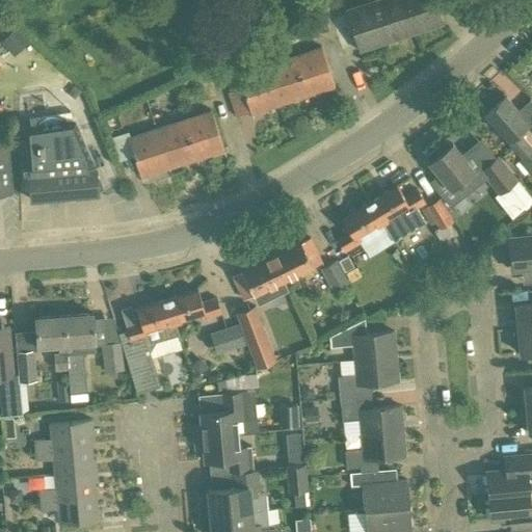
[(396,0),(374,16),(400,53),(422,37),(396,0)]
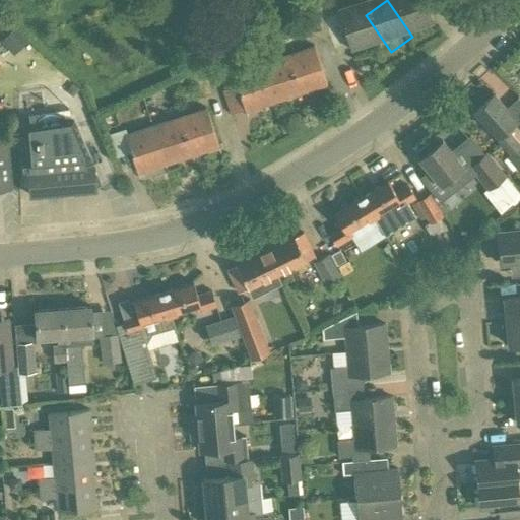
[(420,0),(387,0),(412,37),(435,20),(420,0)]
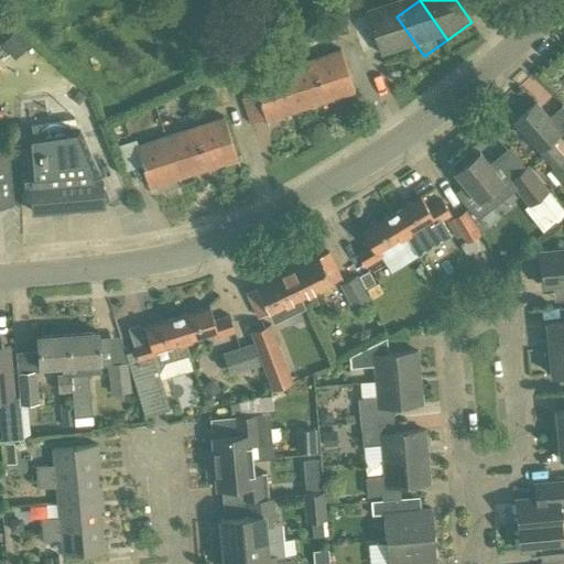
[(397,17),(372,34),(400,73),(424,56),(397,17)]
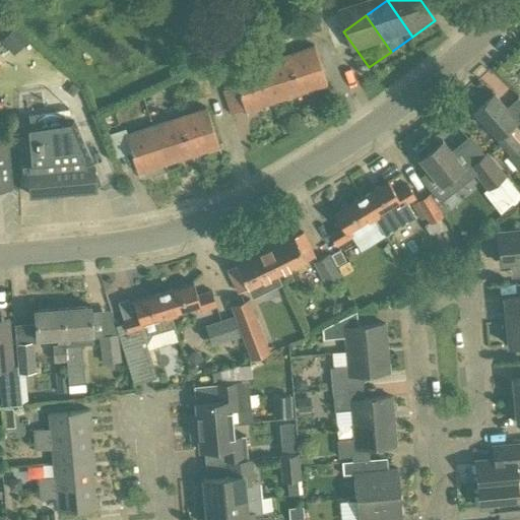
[(12,54),(28,41),(16,26),(1,40),(12,54)]
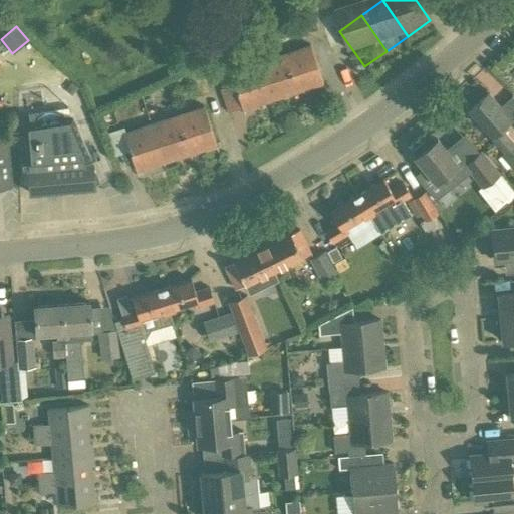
[(314,47),(291,61),(313,98),(336,85),(314,47)]
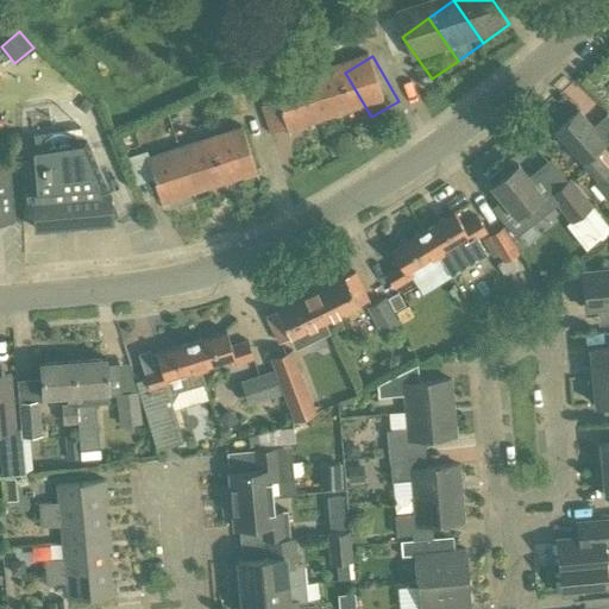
[(345,73),(319,88),(344,132),(371,117),(345,73)]
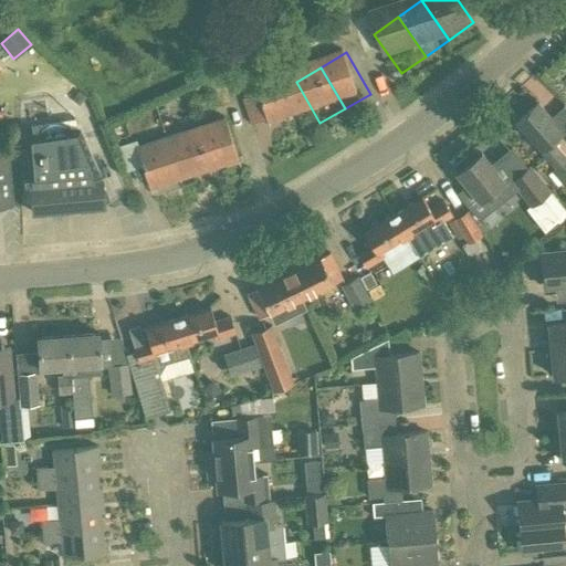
[(296,82),(271,96),(295,137),(320,123),(296,82)]
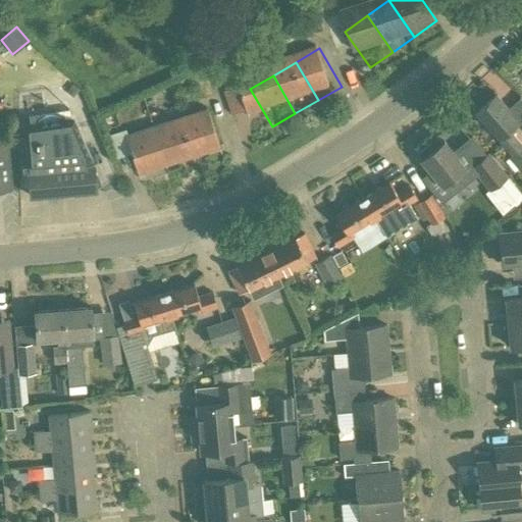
[(250,89),(226,102),(249,141),(272,126),(250,89)]
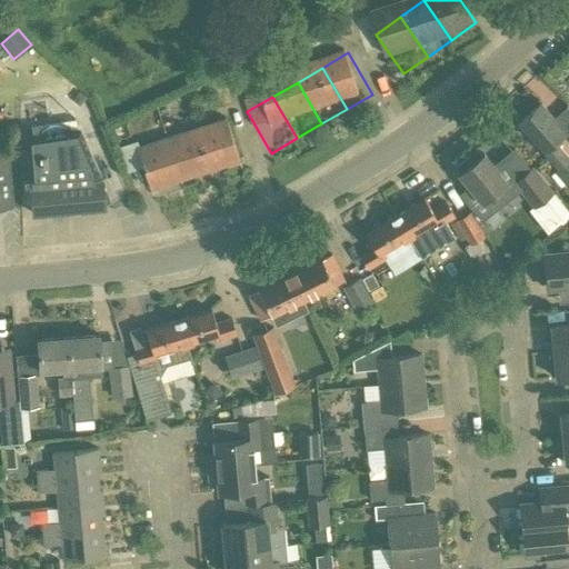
[(567,188),(568,186),(568,158),(553,141),(566,131),(540,102),(517,123),(559,170),(555,173),(567,188)]
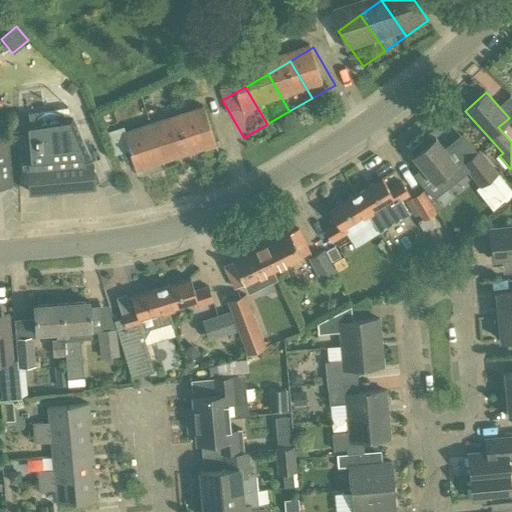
[(46,190),(46,195),(56,194),(55,189),(70,188),(94,186),(93,183),(99,181),(92,163),(91,160),(90,160),(75,124),(71,114),(22,120),(26,161),(21,161),(22,166),(27,166),(29,192),(46,190)]
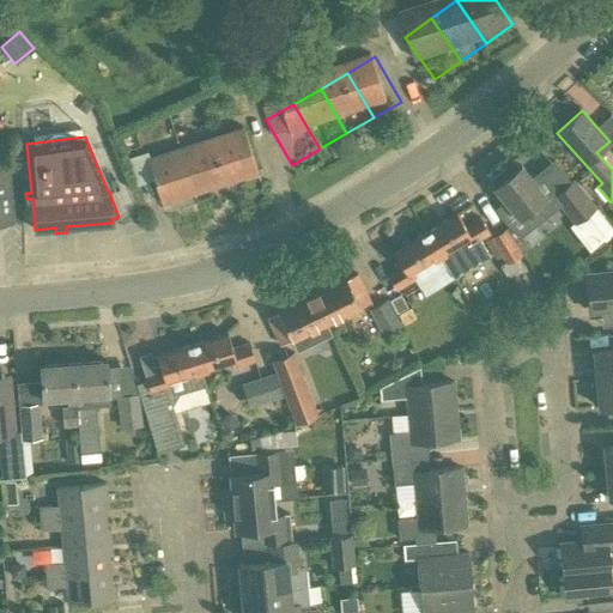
[(225,140),(196,155),(220,201),(249,187),(225,140)]
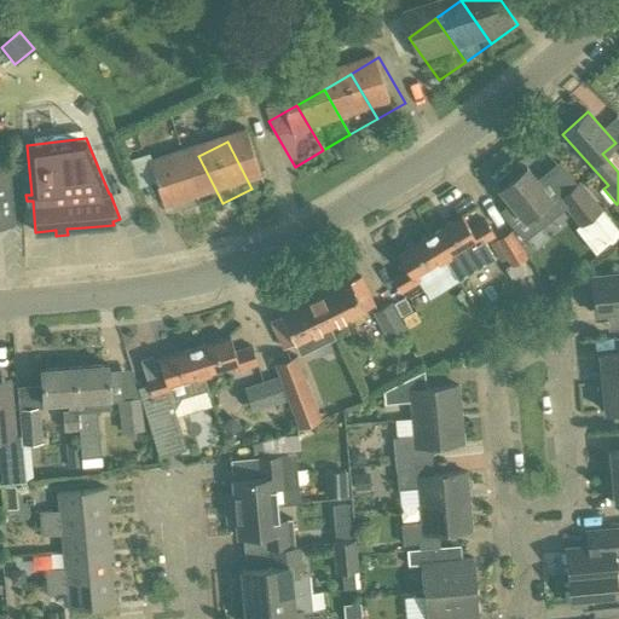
[(0,224),(13,223),(12,208),(10,189),(7,165),(5,165),(3,149),(0,149),(0,224)]
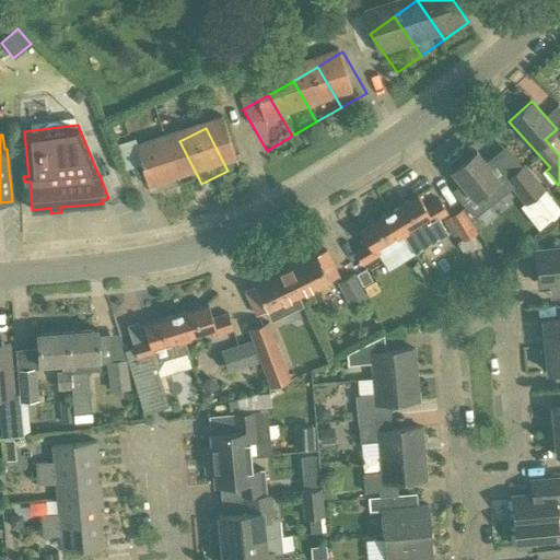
[(179,141),(154,153),(176,196),(201,184),(179,141)]
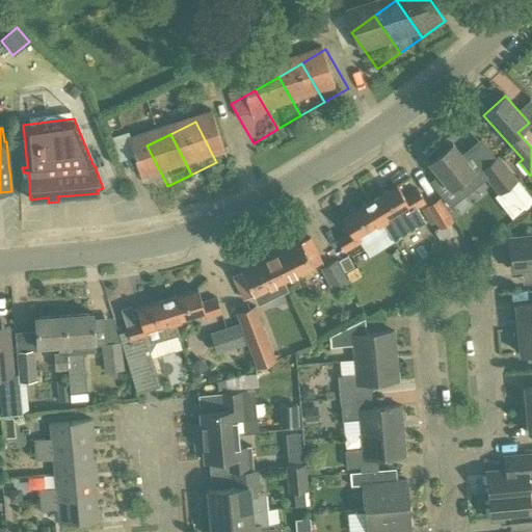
[(479,161),(495,153),(486,137),(471,145),(479,161)]
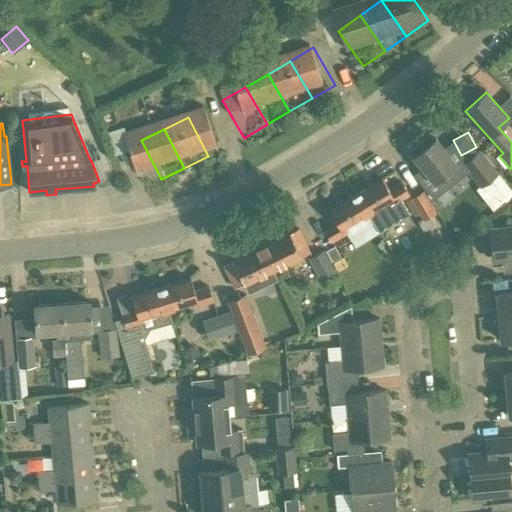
[(415,154),(413,155),(421,166),(413,173),(432,197),(463,172),(455,163),(435,138),(426,144),(422,140),(411,148),(415,154)]
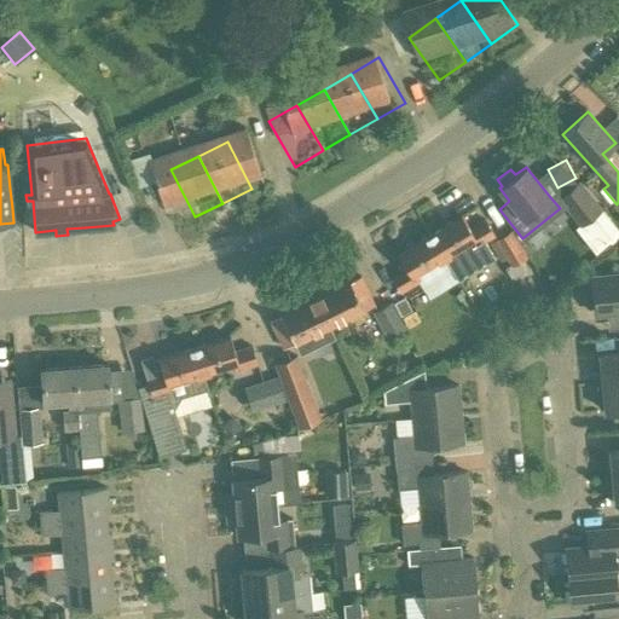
[(171,169),(142,184),(165,231),(195,217),(171,169)]
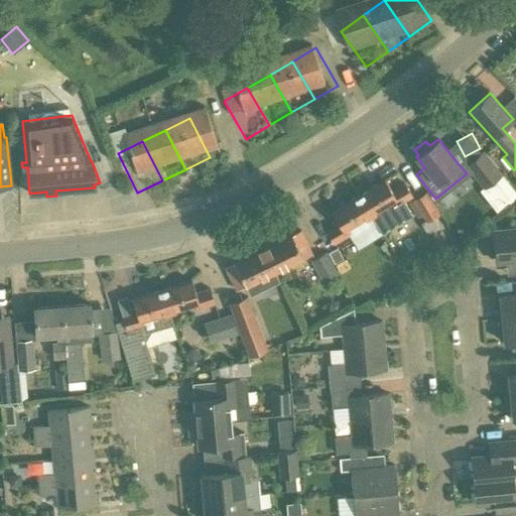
[(496,211),(515,194),(515,191),(501,174),(502,173),(483,150),(464,165),(483,187),(479,189),(496,211)]
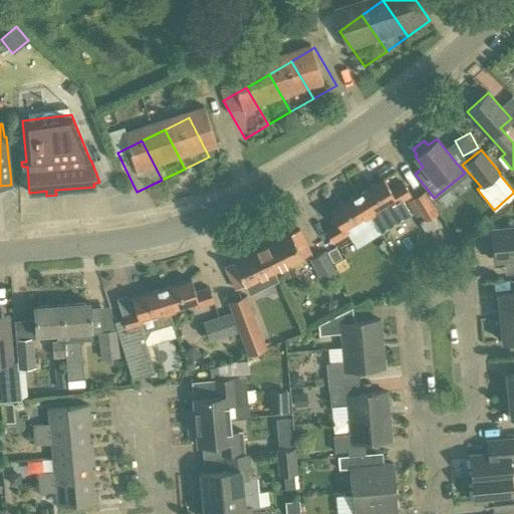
[(355,195),(367,214),(391,200),(394,205),(410,194),(403,182),(390,190),(382,179),(355,195)]
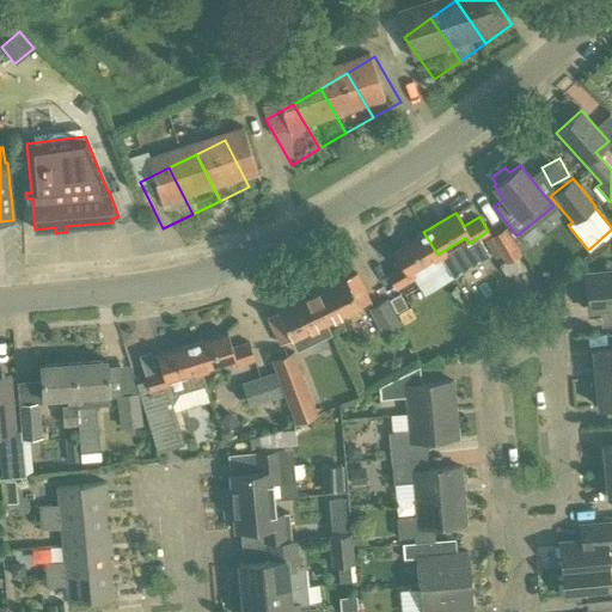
[(505,262),(521,252),(506,226),(478,243),(489,261),(500,254),(505,262)]
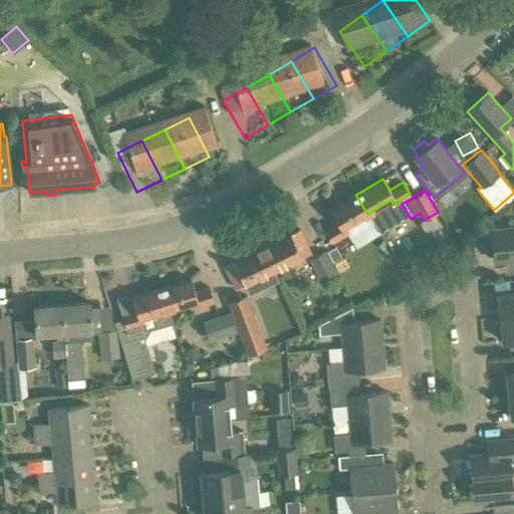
[(345,228),(367,214),(355,195),(329,211),(336,223),(324,231),(331,243),(348,232),(345,228)]
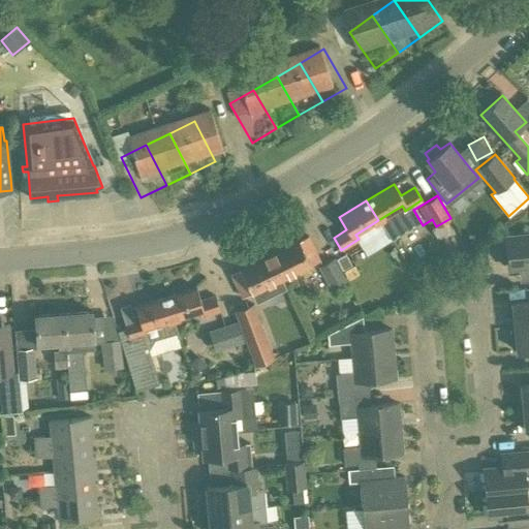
[(509,268),(528,265),(528,234),(506,237),(509,268)]
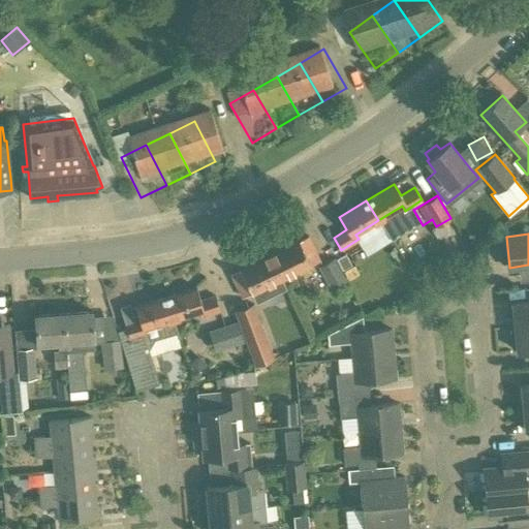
[(269,255),(280,279),(320,259),(309,237),(269,255)]
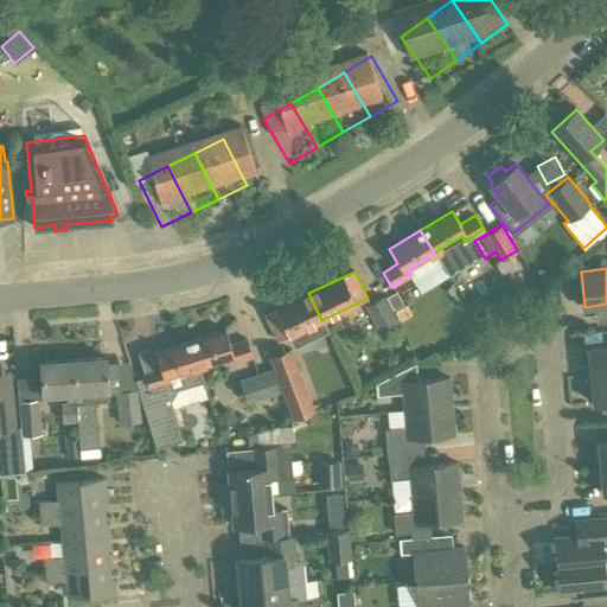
[(396,291),(385,296),(393,310),(403,304),(396,291)]
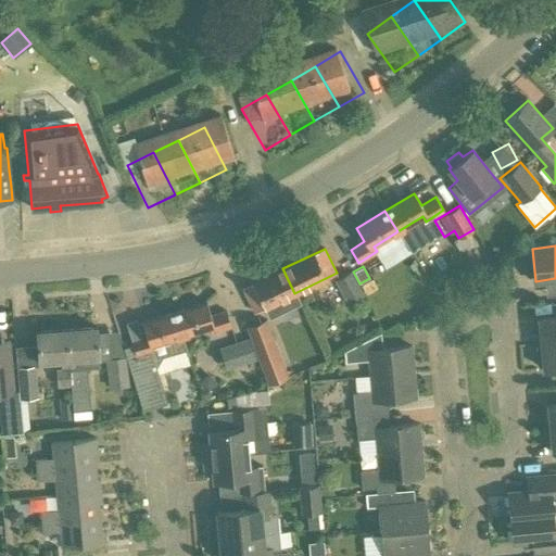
[(294,293),(282,268),(242,288),(253,313),(294,293)]
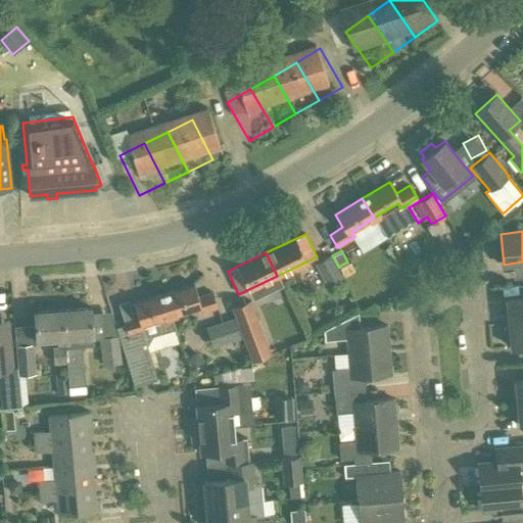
[(327,285),(340,278),(328,256),(315,264),(327,285)]
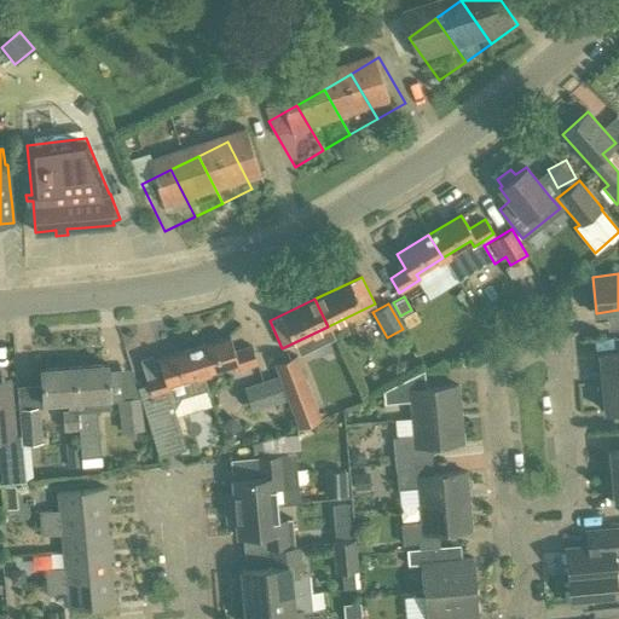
[(201,374),(202,374),(231,364),(233,371),(258,364),(252,345),(233,351),(229,336),(194,348),(201,374)]
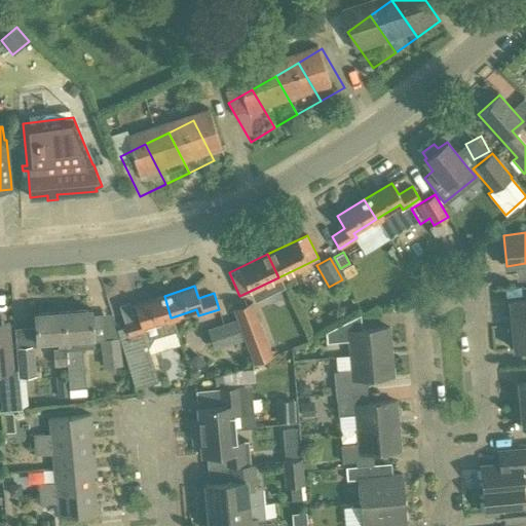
[(176,330),(172,317),(171,317),(164,296),(134,305),(138,317),(124,323),(125,326),(116,329),(135,387),(157,380),(147,346),(153,337),(176,330)]
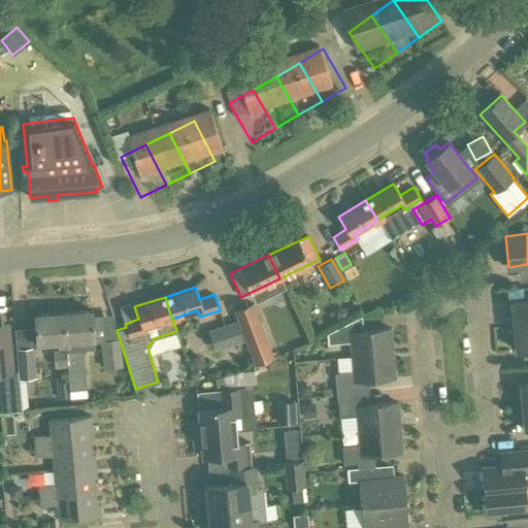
[(514,326),(527,324),(527,299),(512,301),(514,326)]
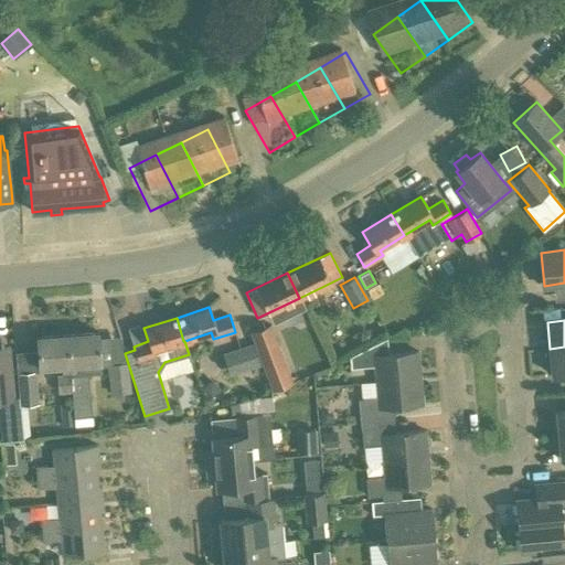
[(272,391),(292,382),(270,323),(249,331),(272,391)]
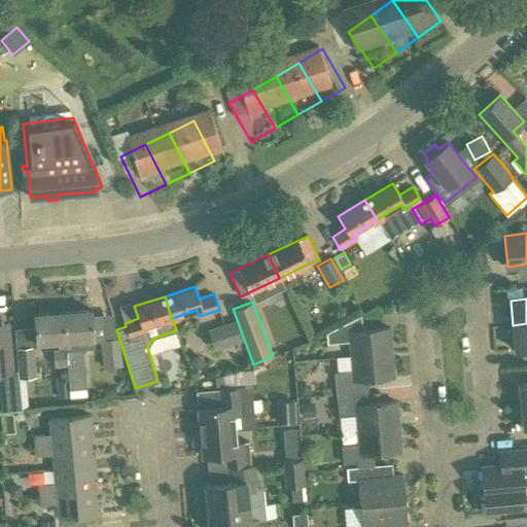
[(91,310),(62,312),(65,340),(93,338),(91,310)]
